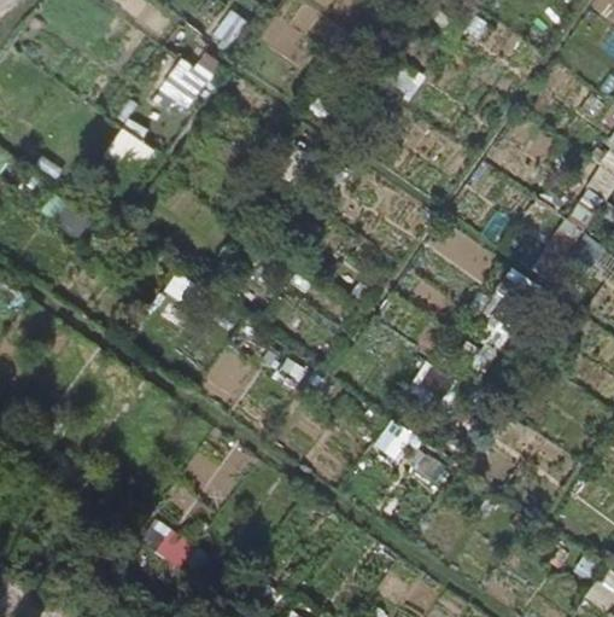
[(189,106),(206,73),(176,57),(159,91),(189,106)]
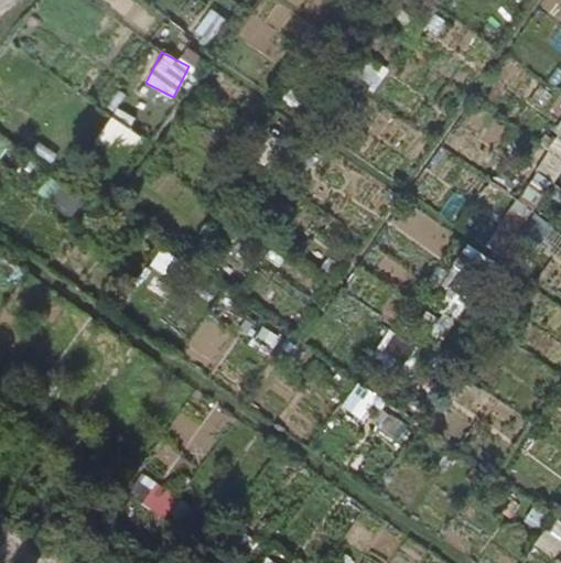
[(93,142),(123,160),(139,133),(109,116),(93,142)]
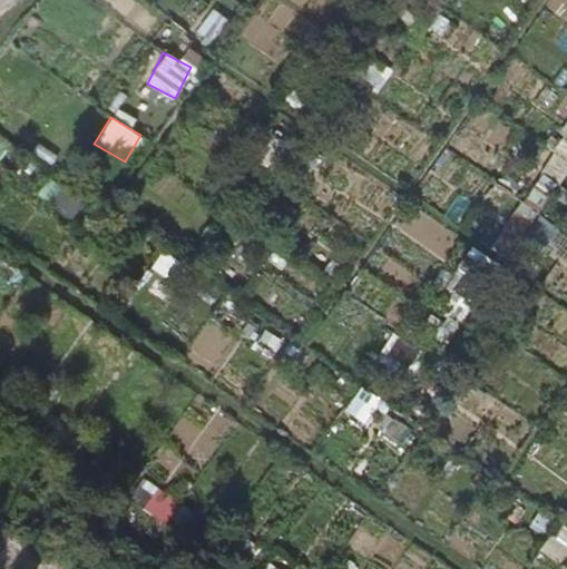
[(566,129),(541,173),(560,184),(566,172),(566,129)]
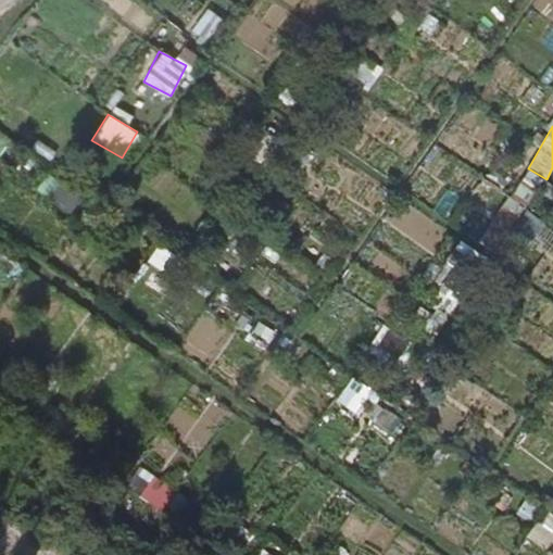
[(148,261),(171,275),(180,259),(159,244),(148,261)]
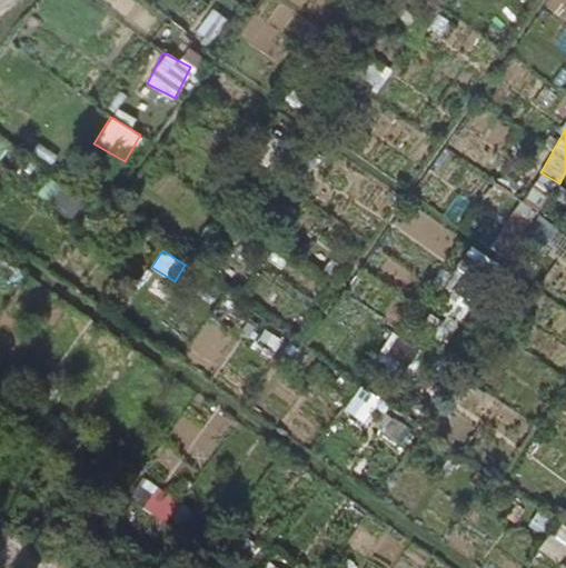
[(164,520),(177,500),(157,488),(145,508),(164,520)]
